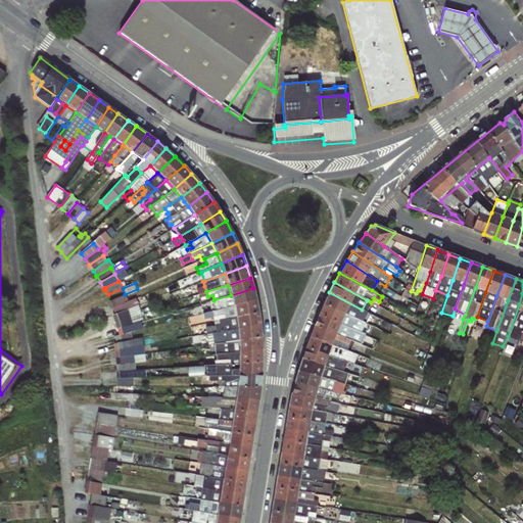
[(255,300),(253,288),(231,295),(233,305),(255,300)]
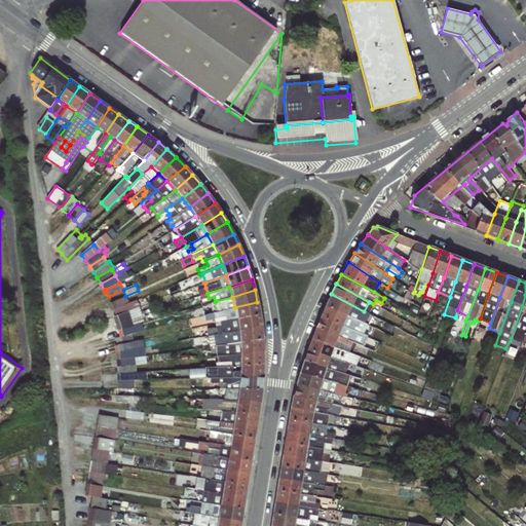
[(372,315),(364,311),(331,294),(325,306),(363,323),(365,320),(369,322),(372,315)]
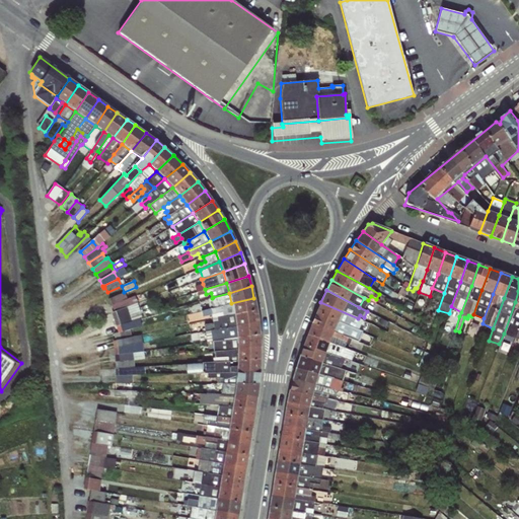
[(518,291),(515,302),(504,334),(514,339),(518,324),(518,291)]
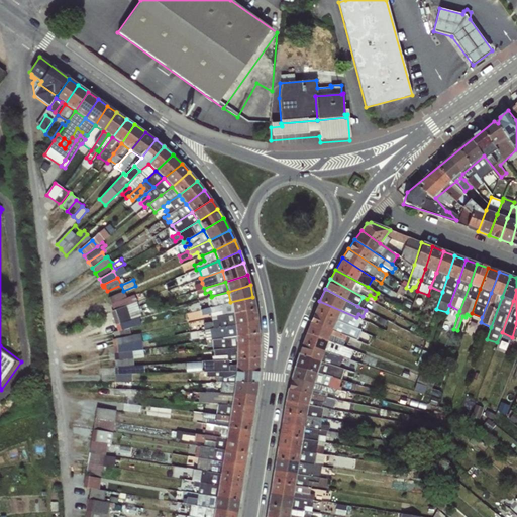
[(126,298),(124,292),(109,298),(111,304),(126,298)]
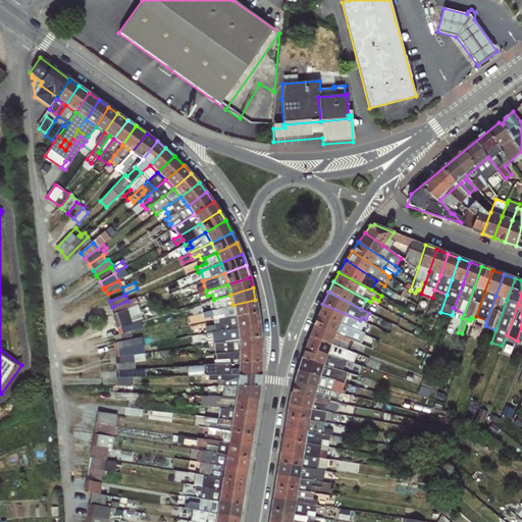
[(232,305),(230,295),(214,299),(216,304),(201,308),(203,313),(232,305)]
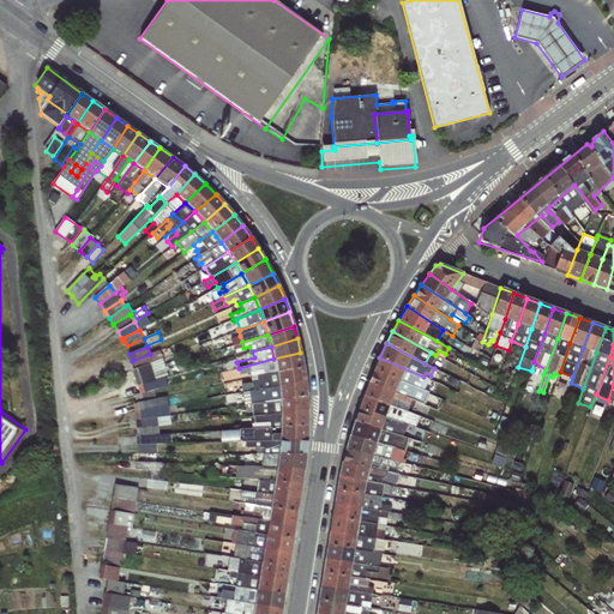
[(304,367),(300,353),(274,359),(277,373),(304,367)]
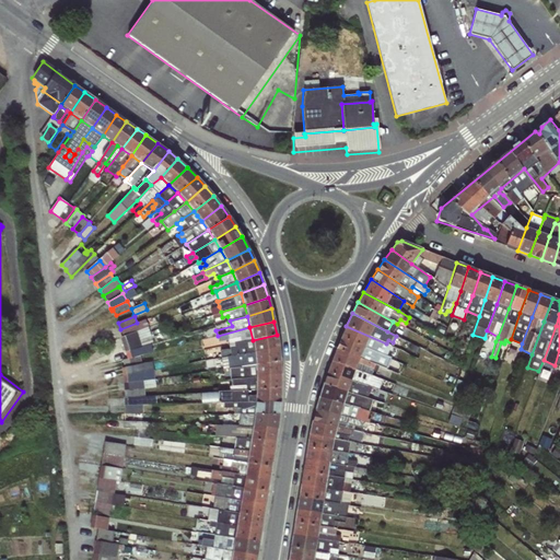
[(391,346),(386,343),(346,326),(340,338),(386,356),(391,346)]
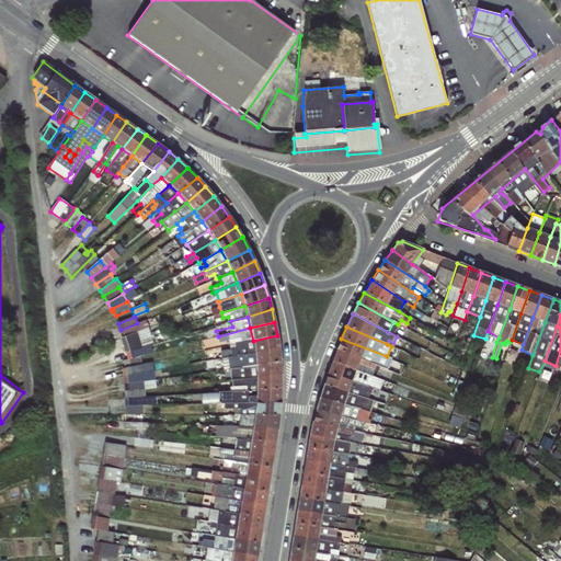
[(149,328),(141,331),(146,346),(153,344),(149,328)]
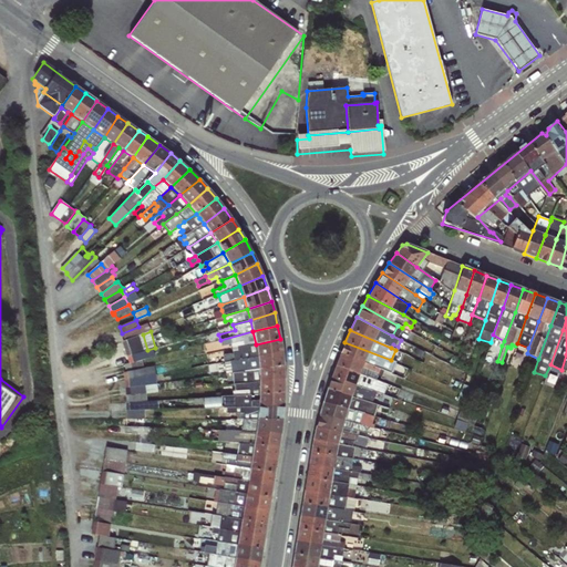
[(256,344),(253,331),(220,340),(222,346),(230,344),(232,349),(237,348),(256,344)]
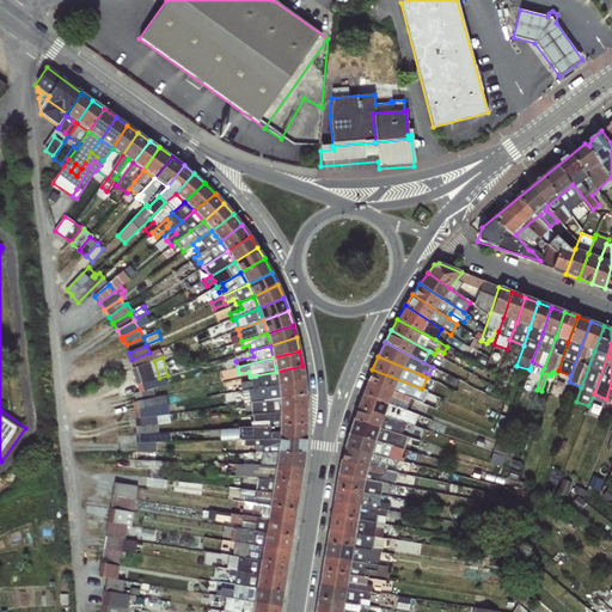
[(154,361),(132,368),(136,385),(159,378),(154,361)]
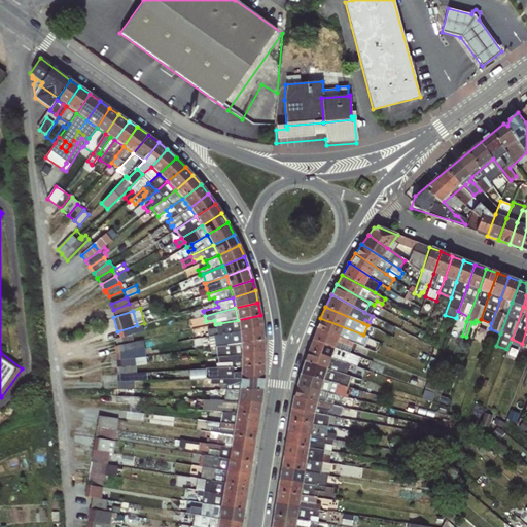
[(262,327),(260,315),(238,320),(239,331),(262,327)]
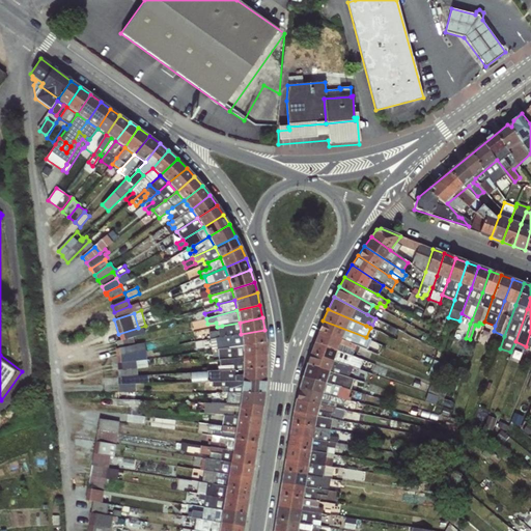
[(367,346),(370,339),(366,337),(323,320),(318,331),(356,345),(357,343),(367,346)]
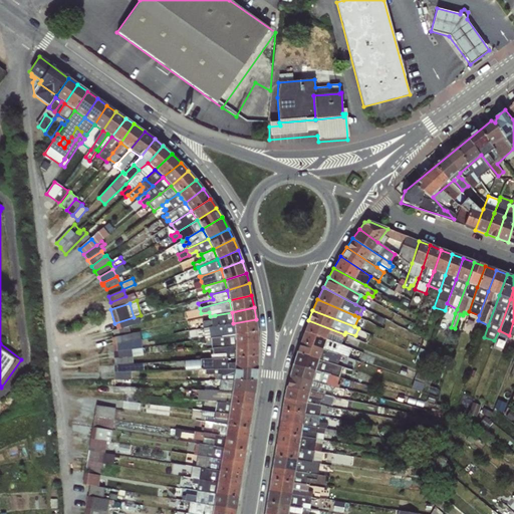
[(233,323),(232,312),(215,315),(215,319),(202,322),(203,328),(208,327),(233,323)]
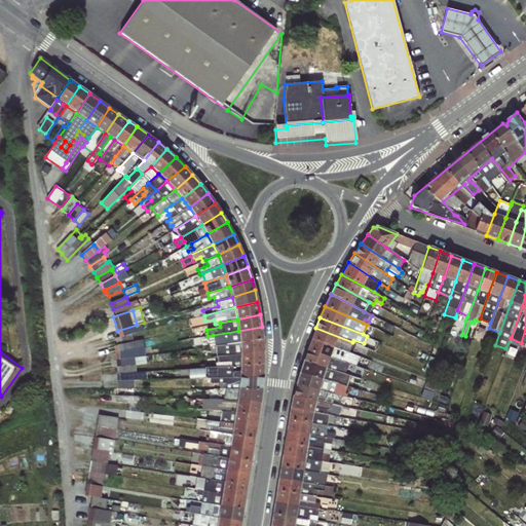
[(263,340),(262,327),(238,331),(239,343),(263,340)]
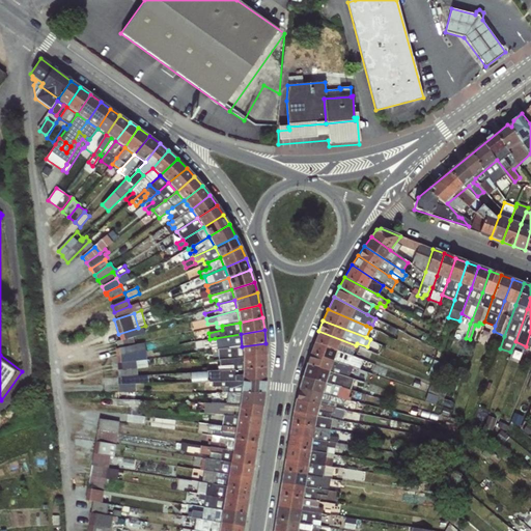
[(351,356),(356,345),(318,331),(313,342),(351,356)]
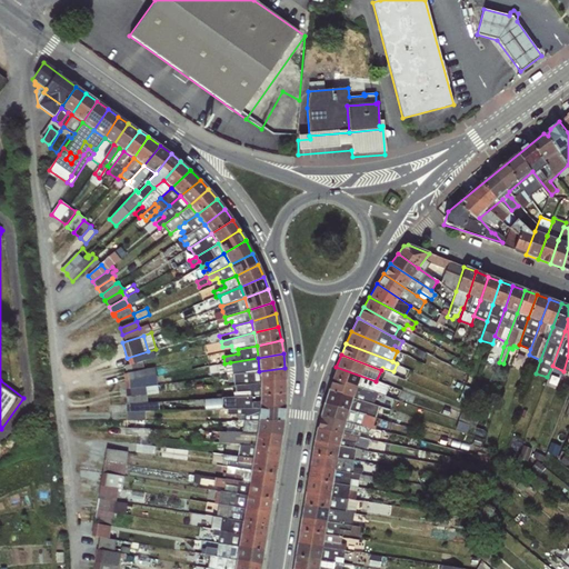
[(259,371),(258,358),(230,362),(232,373),(259,371)]
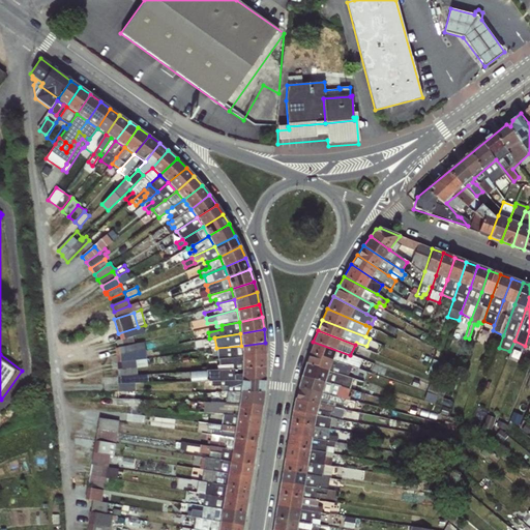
[(133,336),(115,341),(117,348),(134,344),(133,336)]
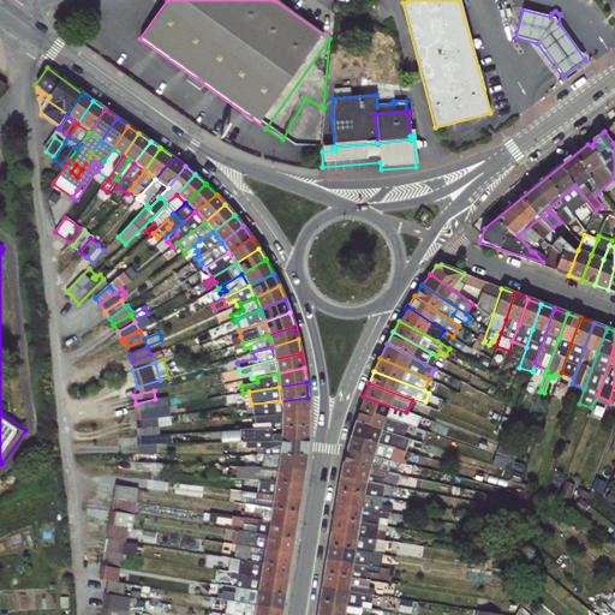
[(415,429),(421,417),(406,412),(363,396),(359,408),(399,423),(415,429)]
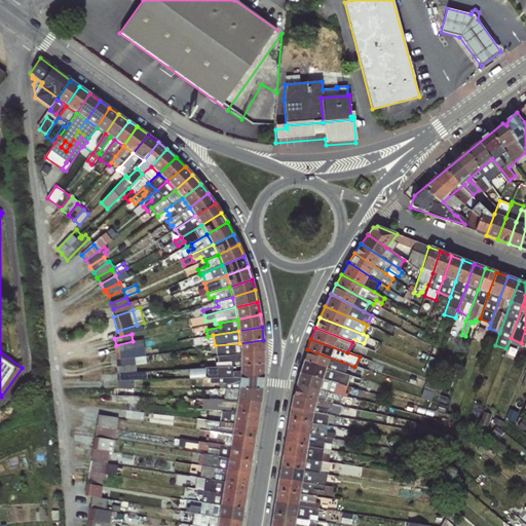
[(263,352),(263,340),(239,343),(239,355),(263,352)]
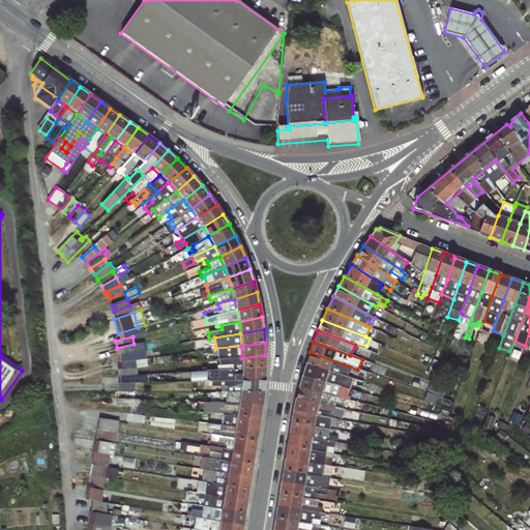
[(241,358),(241,346),(216,348),(217,359),(218,359),(241,358)]
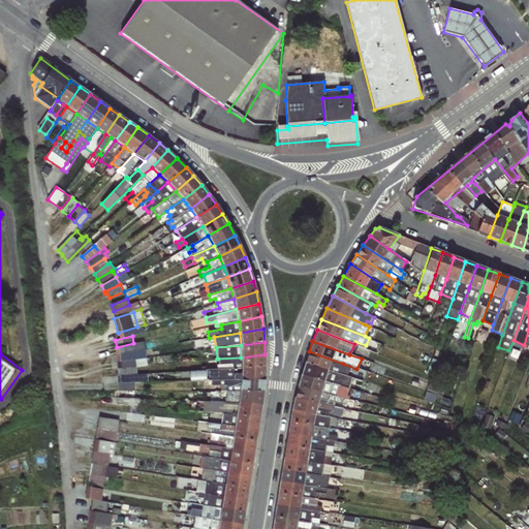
[(142,359),(146,358),(146,350),(116,353),(116,362),(142,359)]
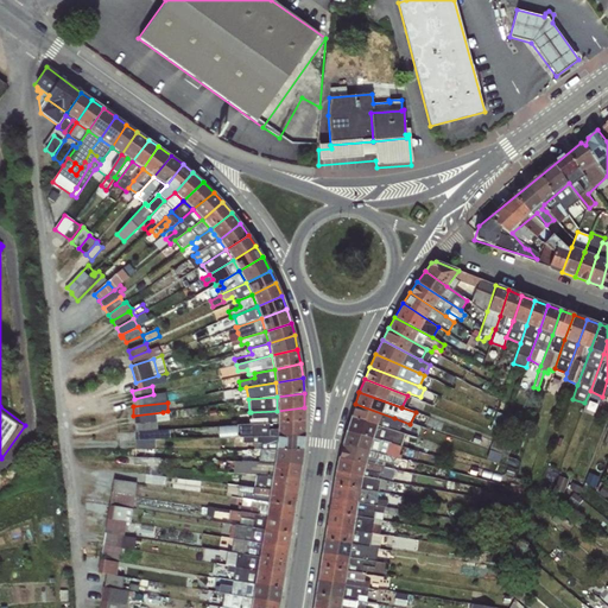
[(391,430),(394,418),(355,404),(350,417),(391,430)]
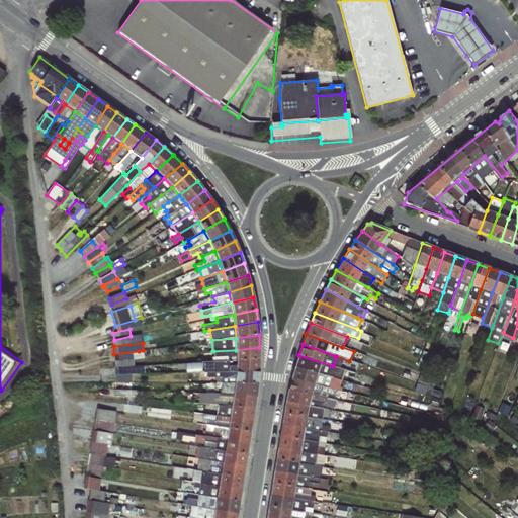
[(259,359),(259,347),(236,350),(236,360),(259,359)]
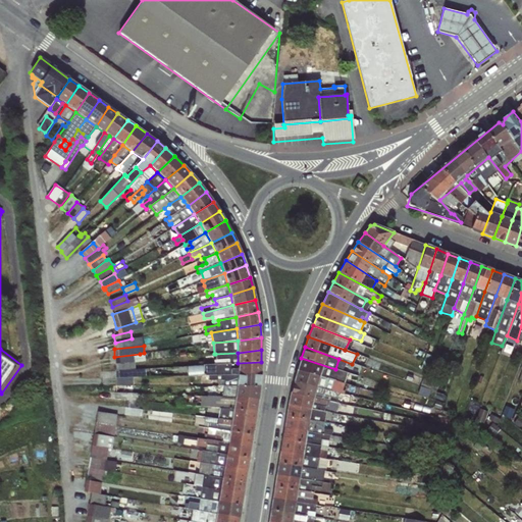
[(238,363),(238,353),(215,354),(216,360),(217,360),(229,359),(229,364),(238,363)]
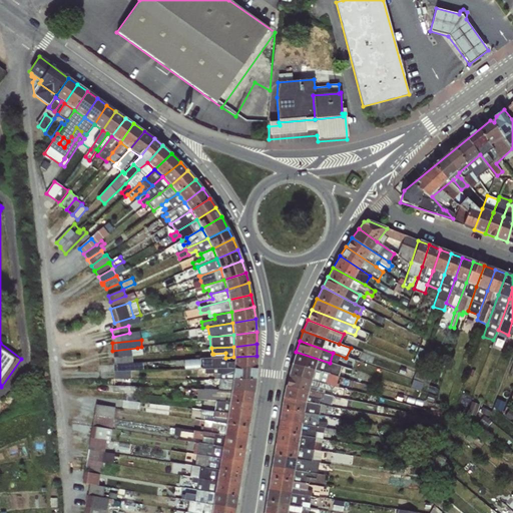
[(137,357),(137,348),(112,351),(112,357),(132,356),(132,357),(137,357)]
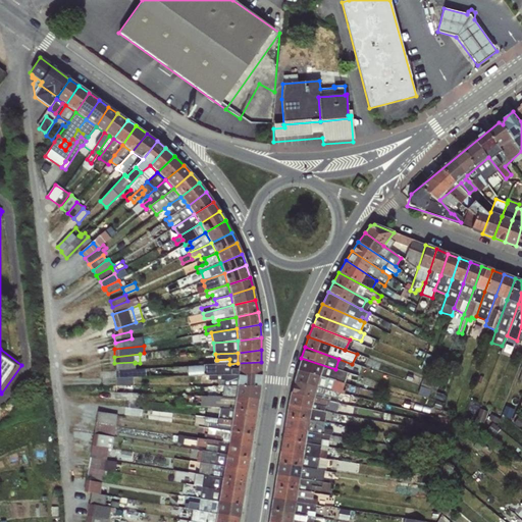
[(355,383),(357,376),(335,369),(301,358),(297,370),(341,382),(343,380),(355,383)]
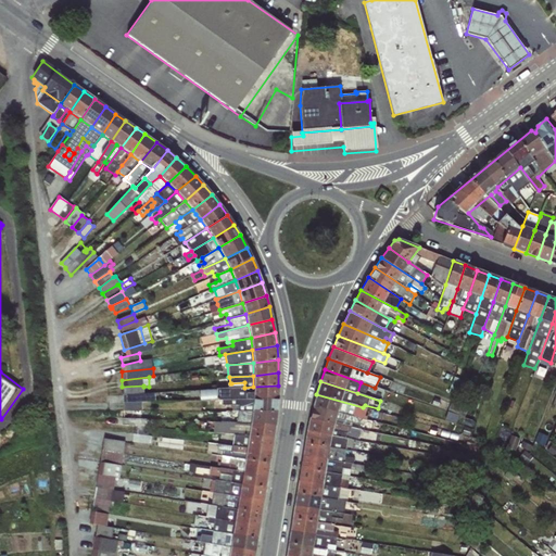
[(143,386),(122,387),(123,395),(143,394),(143,387),(143,386)]
